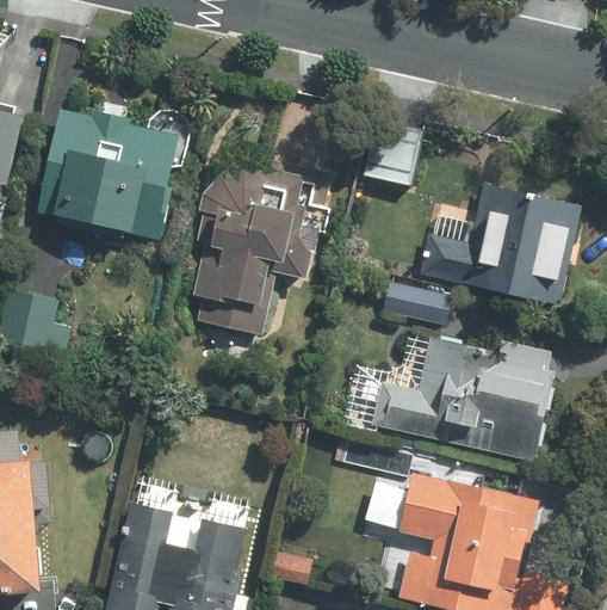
[(0,247),(12,202),(5,199),(26,116),(0,109),(0,247)]
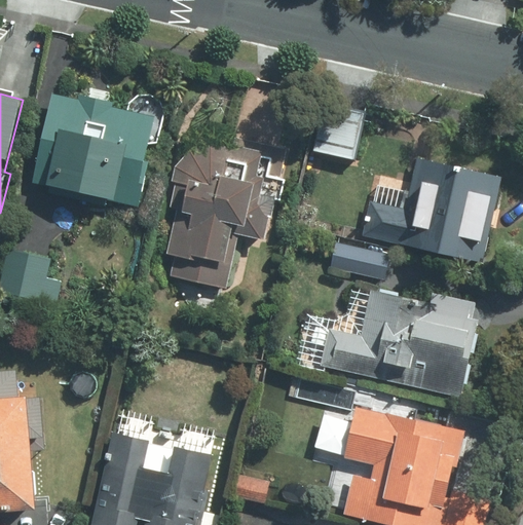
[(113,104),(79,96),(78,102),(50,96),(31,179),(137,204),(156,120),(111,109),(113,104)]
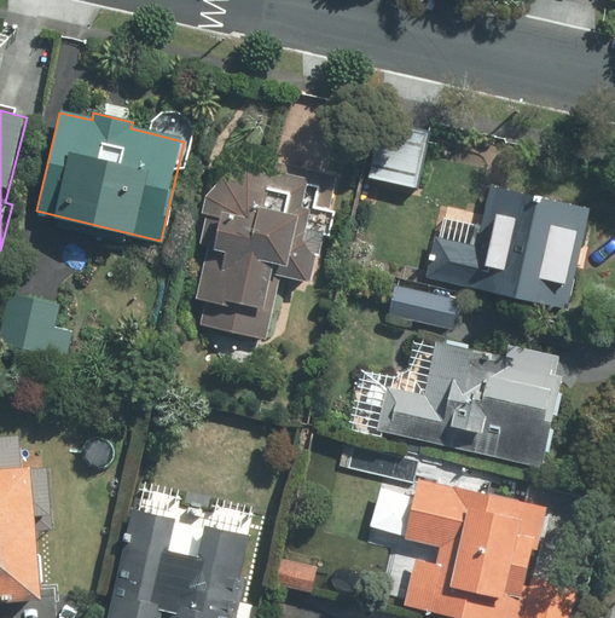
[(359,177),(416,189),(428,128),(371,117),(359,177)]
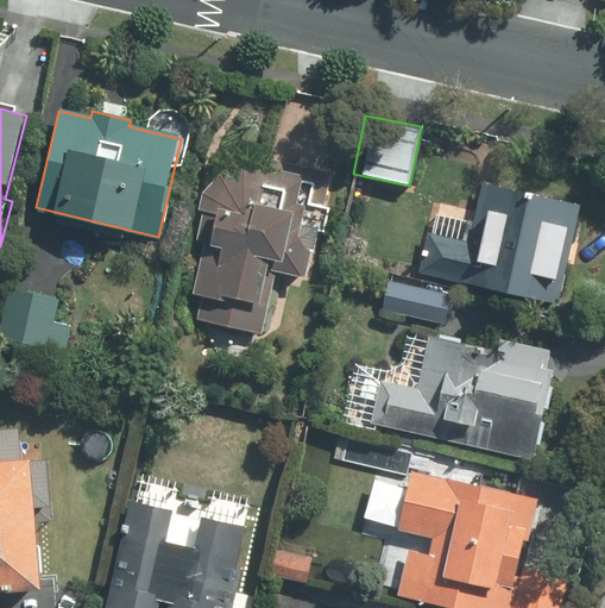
[(308,205),(313,188),(241,171),(203,189),(191,243),(201,245),(186,317),(263,334),(276,274),(308,281),(325,208),(308,205)]
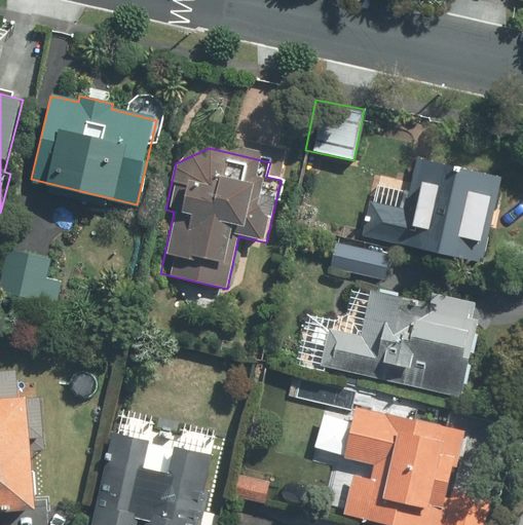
[(401,209),(369,202),(361,239),(483,264),(501,174),(412,156),(401,209)]
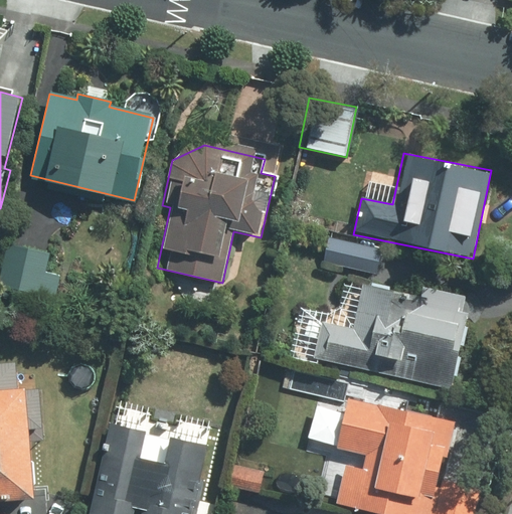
[(379,248),(326,236),(320,261),(373,273),(379,248)]
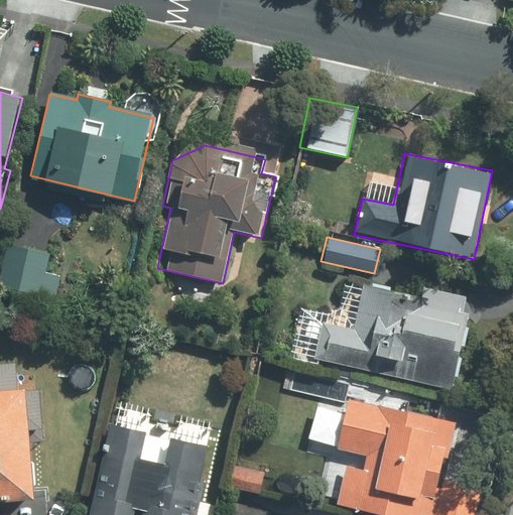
[(47,252),(4,242),(0,259),(0,286),(51,298),(56,274),(43,271),(47,252)]
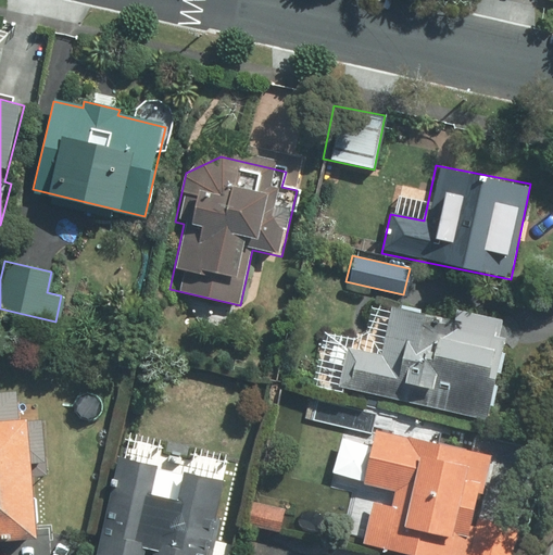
[(378,354),(346,345),(336,385),(485,421),(510,322),(468,312),(464,327),(389,308),(378,354)]
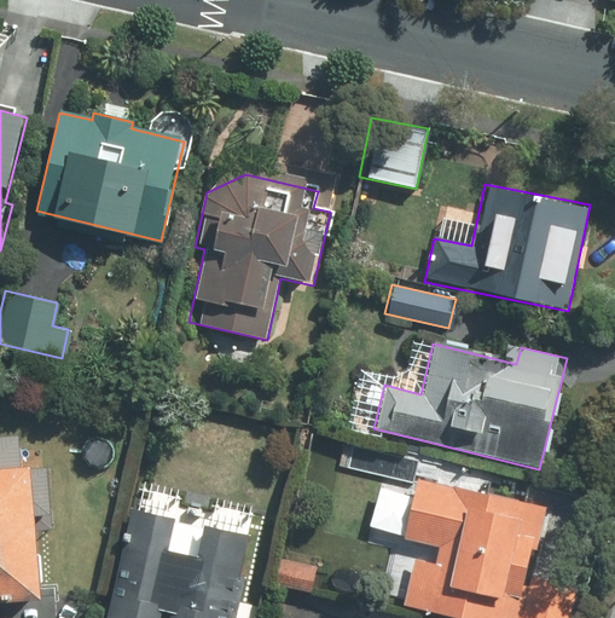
[(0,606),(42,604),(39,517),(52,517),(50,449),(23,450),(23,435),(0,435),(0,606)]
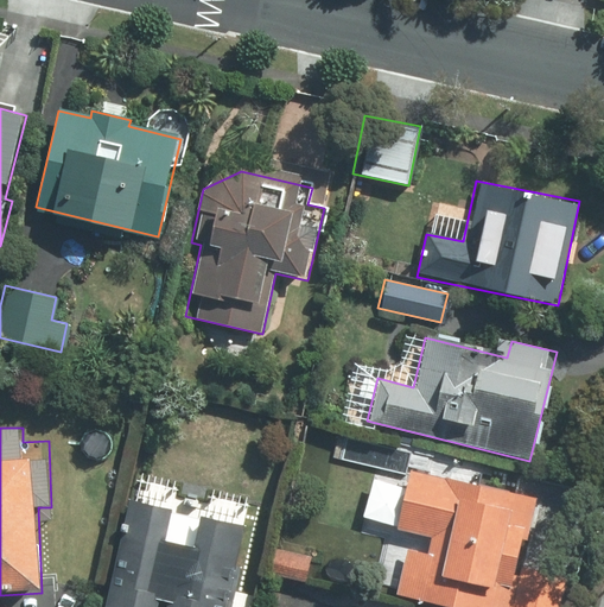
[(407,542),(394,602),(417,606),(521,606),(548,489),(404,456),(385,537),(407,542)]
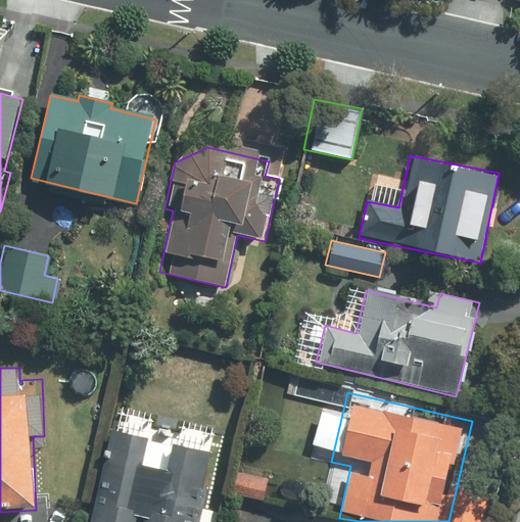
[(196,521),(213,454),(174,444),(168,473),(142,467),(149,438),(112,430),(91,521),(138,521),(139,520),(147,521),(146,521),(196,521)]
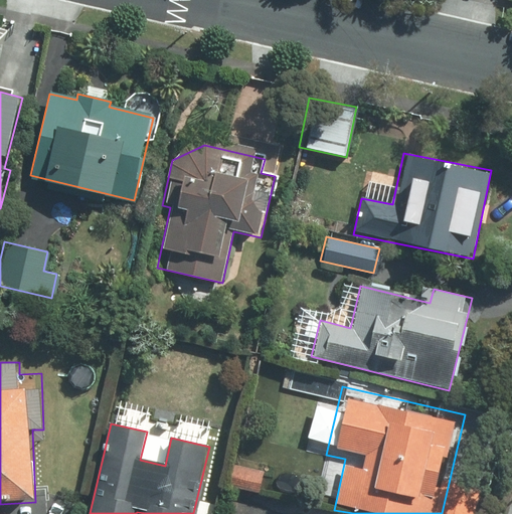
[(261,471),(231,464),(226,485),(256,492),(261,471)]
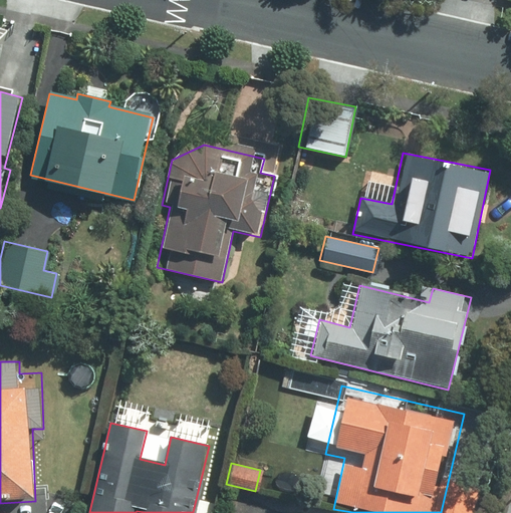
All buildings are outlined.
